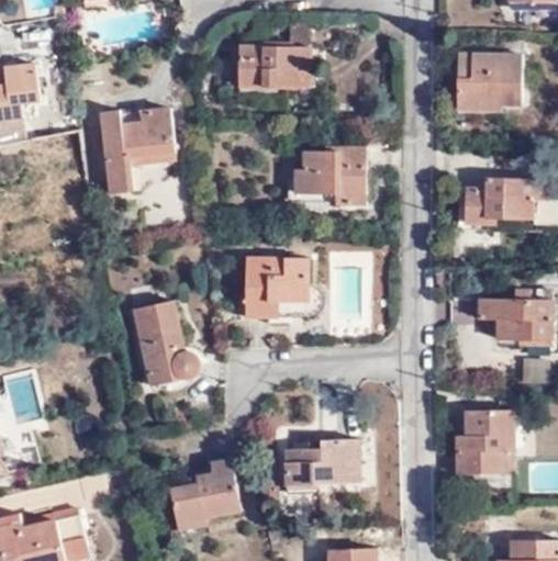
[(51,18),(60,17),(59,9),(49,10),(51,18)]
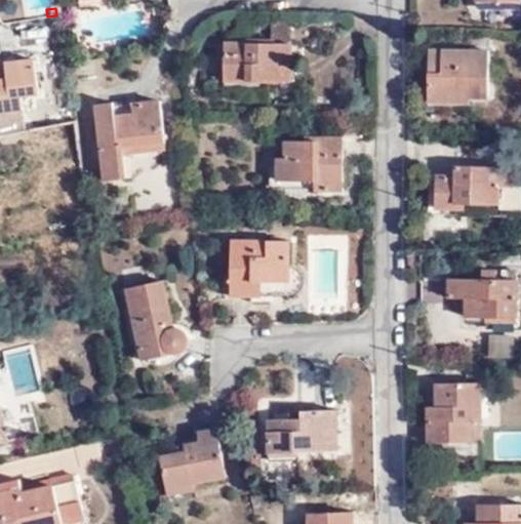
[(288,40),(224,39),(223,76),(288,78),(288,40)]
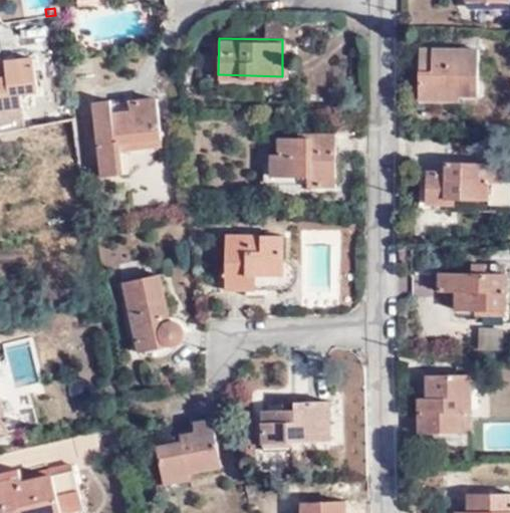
[(457,40),(456,53),(416,51),(415,97),(473,99),(474,41),(457,40)]
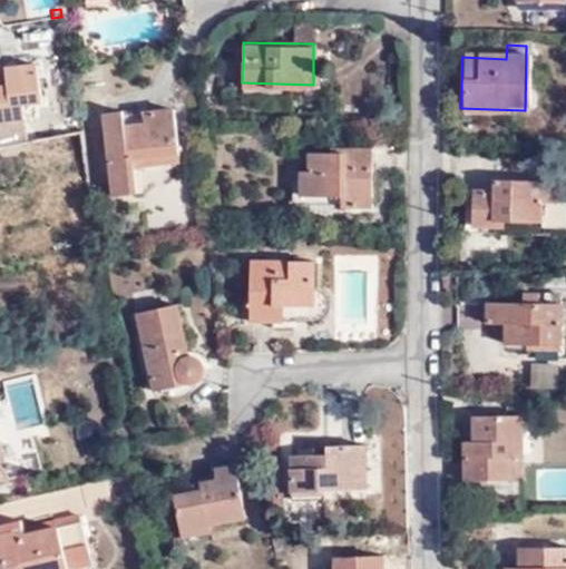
[(0,124),(26,121),(25,106),(42,104),(38,65),(8,68),(8,65),(0,66),(0,124)]
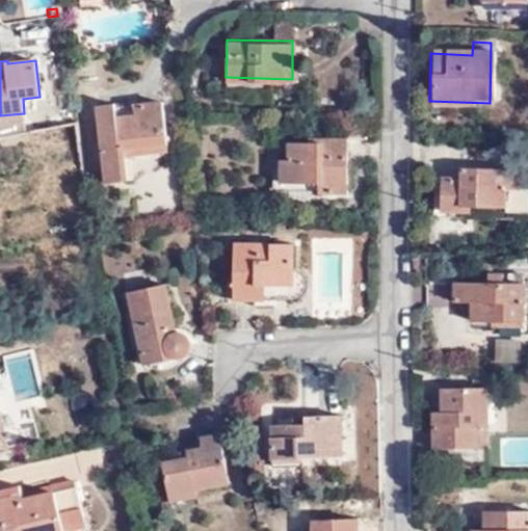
[(137,98),(138,110),(113,113),(111,101),(94,103),(103,180),(124,178),(122,152),(165,144),(158,96),(137,98)]
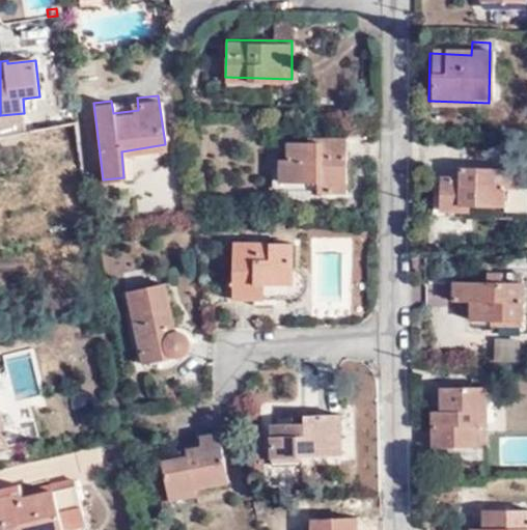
[(0,159),(55,146),(59,160),(79,156),(75,138),(76,137),(72,119),(0,136),(0,159)]
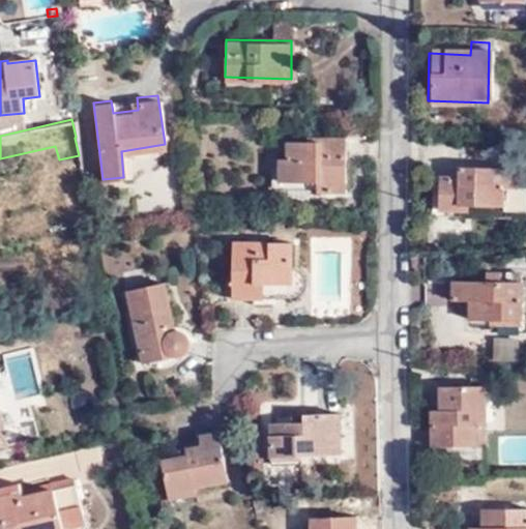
[(321,139),(322,144),(288,143),(288,159),(281,159),(280,181),(326,184),(326,192),(345,192),(347,140),(321,139)]
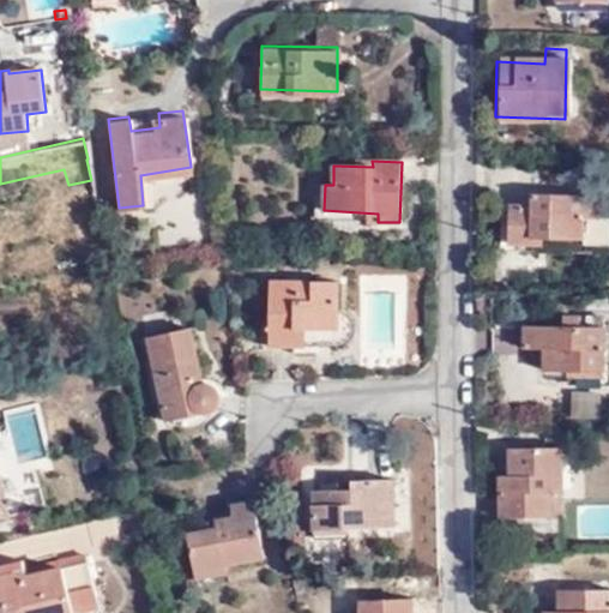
[(71,198),(96,192),(91,180),(68,185),(71,198)]
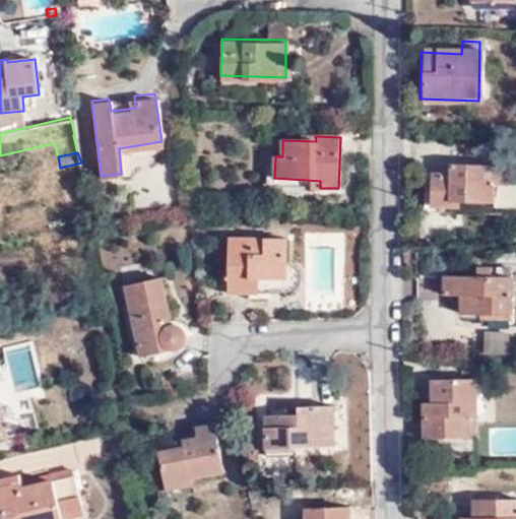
[(444,175),(425,174),(424,205),(445,205),(445,200),(487,201),(488,183),(500,184),(500,173),(515,173),(515,157),(490,157),(490,165),(444,164),(444,175)]
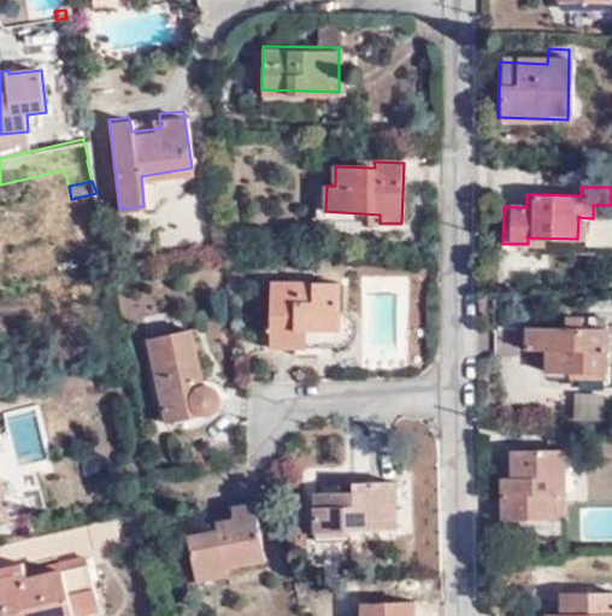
[(578,217),(577,239),(577,245),(610,246),(611,218),(593,218),(578,217)]
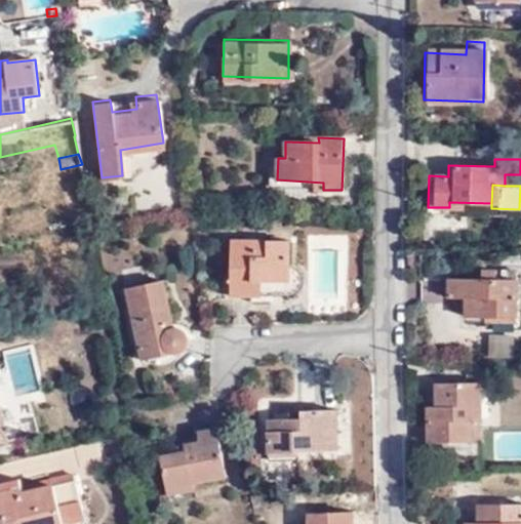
[(249,275),(286,275),(286,242),(229,239),(227,297),(248,297),(249,275)]
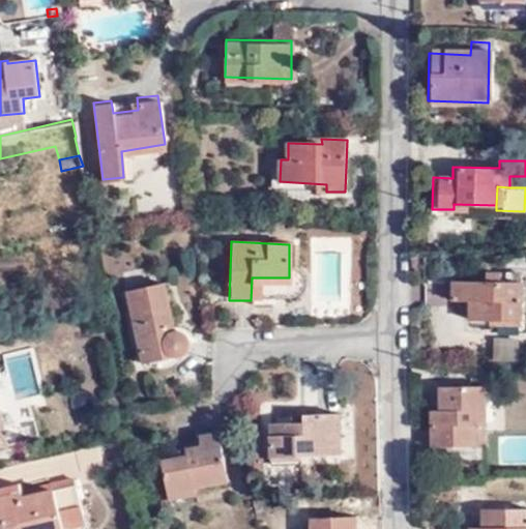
[(485,282),(454,282),(453,302),(470,302),(470,318),(498,319),(498,322),(521,322),(522,283),(501,282),(501,271),(485,271),(485,282)]
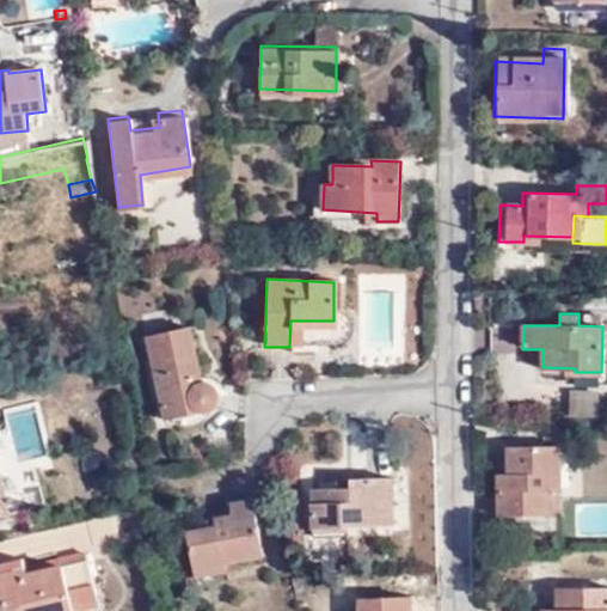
[(332,348),(333,321),(290,321),(289,347),(332,348)]
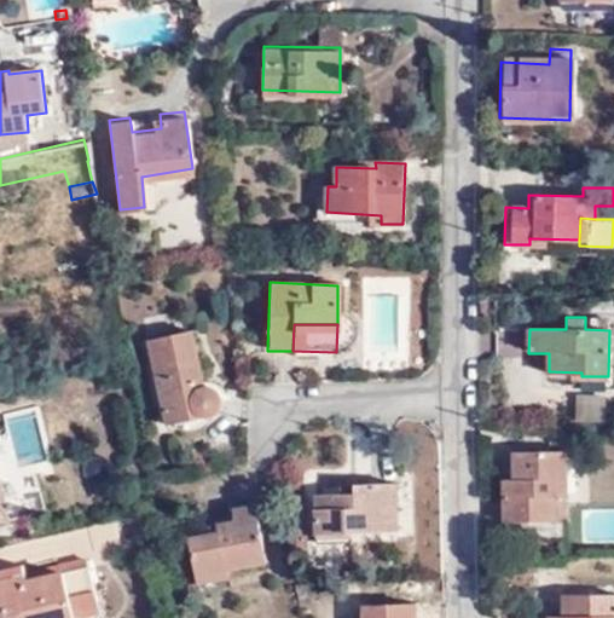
[(192,334),(151,341),(168,425),(201,419),(215,414),(220,410),(220,402),(218,396),(212,392),(203,390),(192,334)]
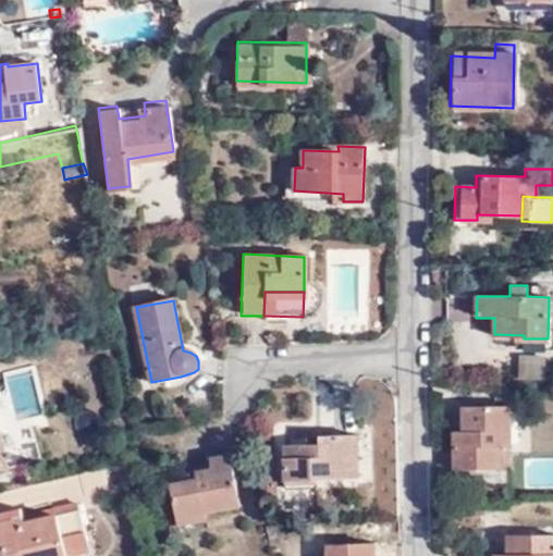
[(518,355),(517,379),(542,379),(543,355),(518,355)]
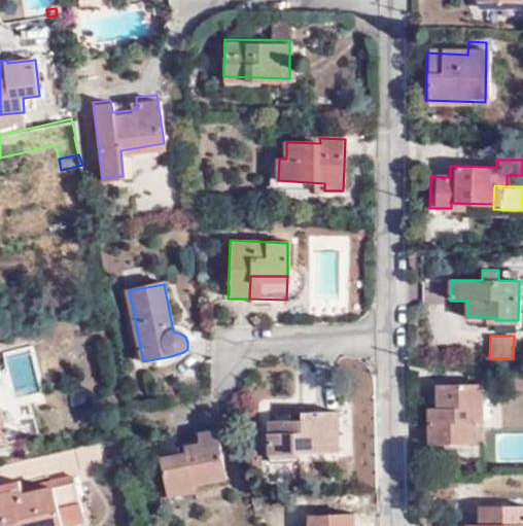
[(482,386),(427,386),(427,443),(474,444),(473,442),(480,442),(482,386)]
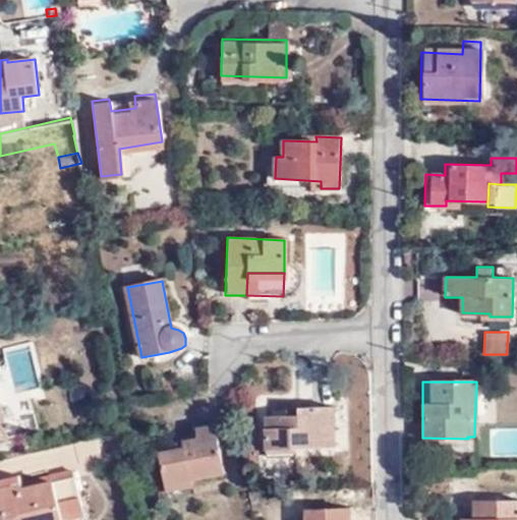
[(265,447),(294,447),(294,445),(332,444),(332,404),(286,404),(286,413),(265,414),(265,447)]
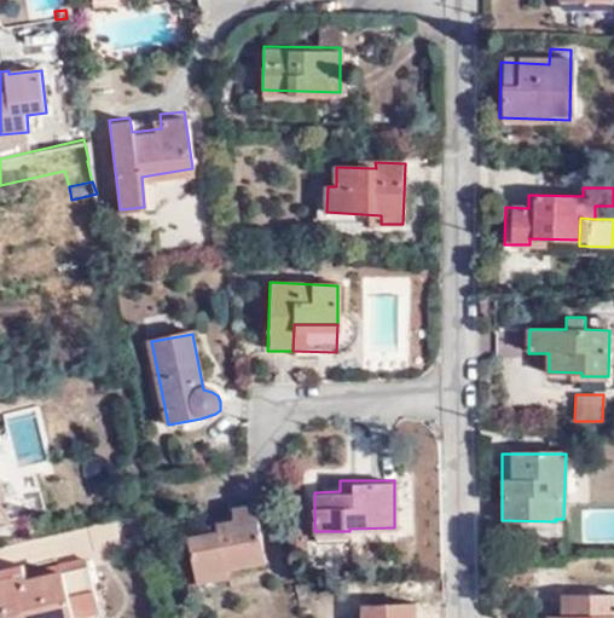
[(302,494),(284,494),(284,524),(303,525),(302,494)]
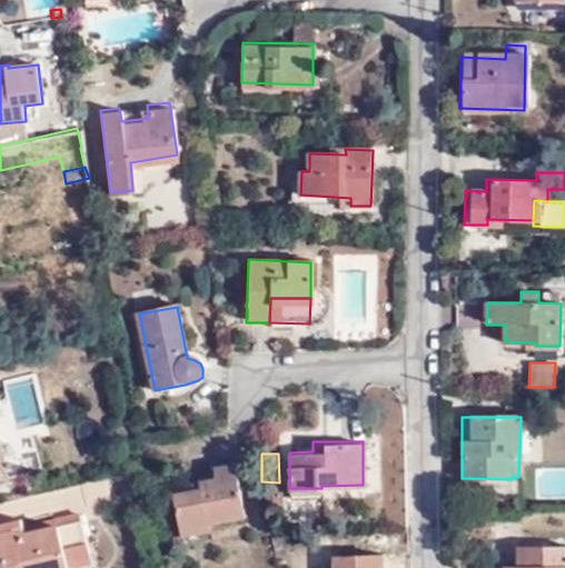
[(199,487),(174,491),(180,531),(211,526),(210,520),(243,515),(234,462),(215,465),(216,476),(198,479),(199,487)]
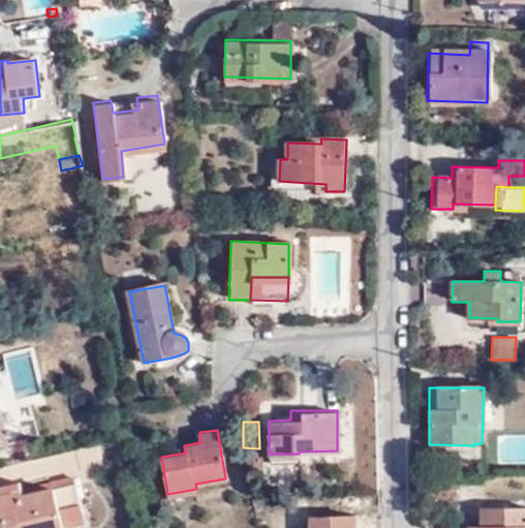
[(299,463),(299,454),(269,454),(269,463),(299,463)]
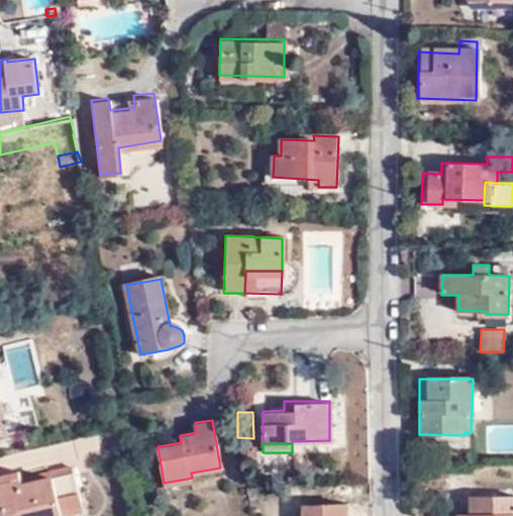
[(81,515),(70,472),(18,485),(17,480),(0,484),(0,515),(81,515)]
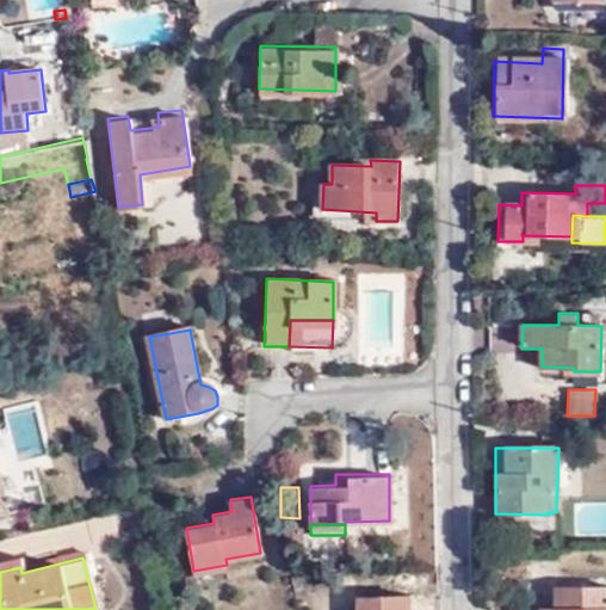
[(605,609),(605,581),(582,581),(582,587),(554,587),(555,604),(540,605),(540,609),(605,609)]
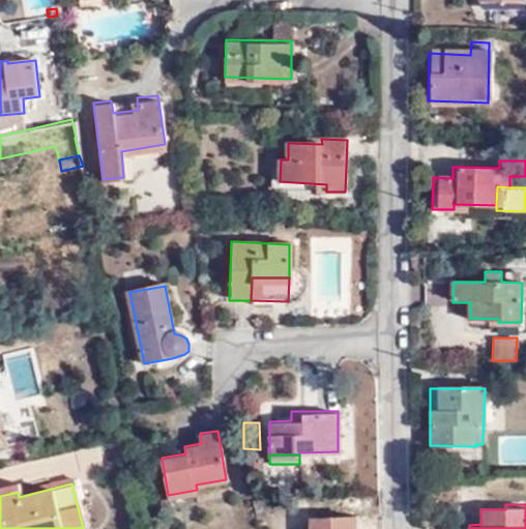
[(353,528),(353,518),(309,519),(309,528),(353,528)]
